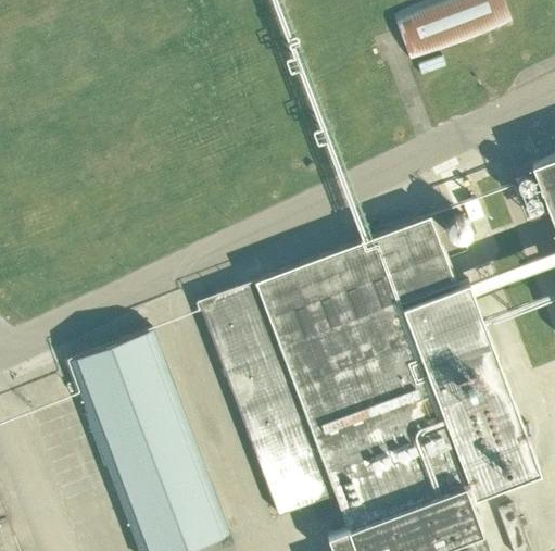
[(453,0),(398,22),(413,62),(512,24),(503,0),(453,0)]
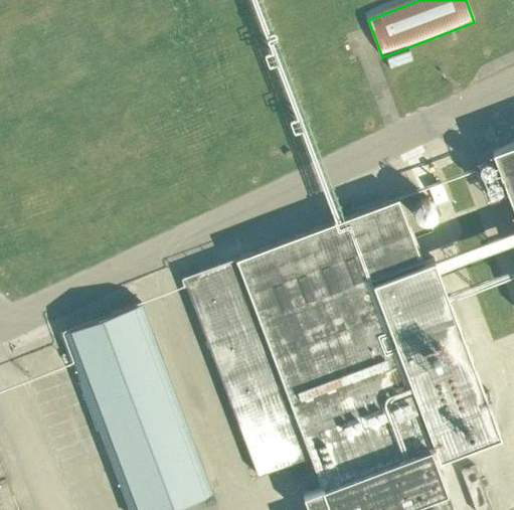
[(513,143),(494,151),(513,201),(513,143)]
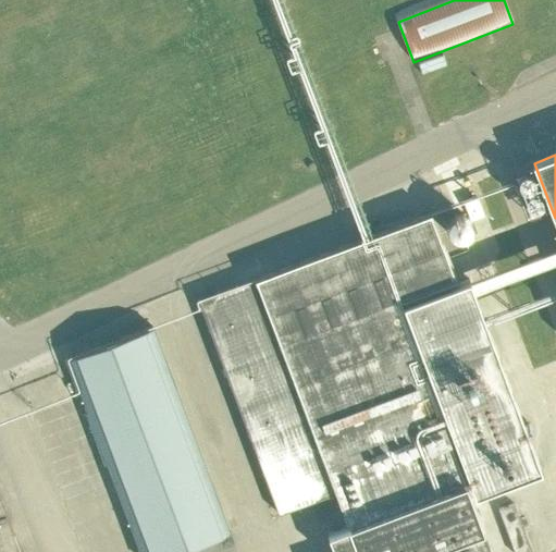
[(281,519),(336,498),(356,551),(487,551),(469,502),(547,471),(474,282),(461,287),(433,216),(199,306),(281,519)]
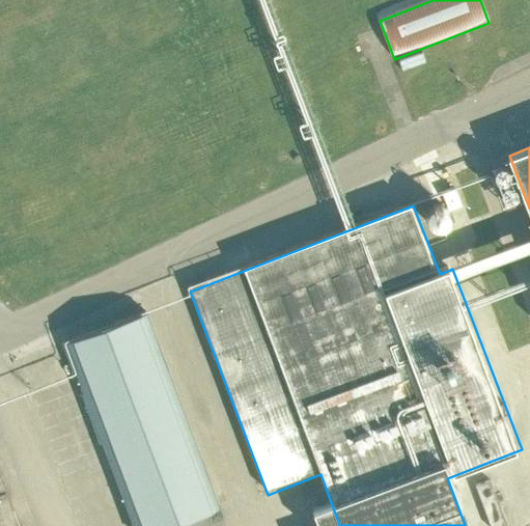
[(65,347),(134,525),(184,525),(220,511),(145,315),(65,347)]
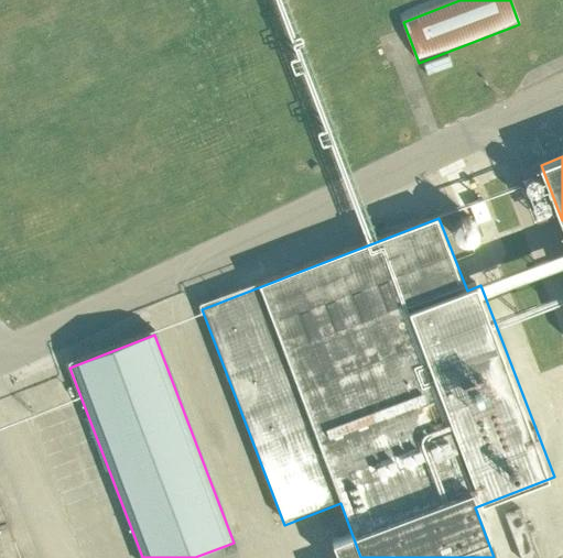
[(506,520),(519,557),(538,557),(520,514),(506,520)]
